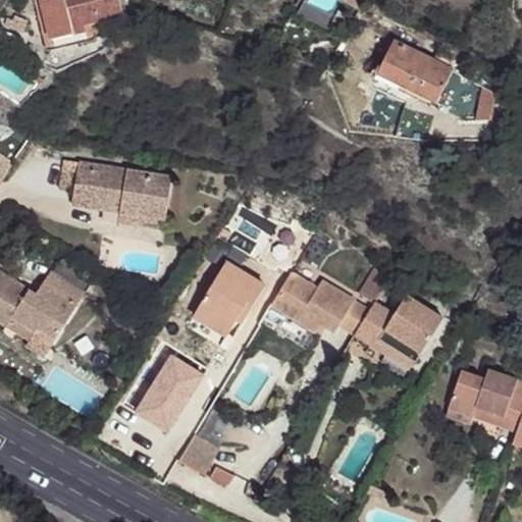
[(39,0),(49,42),(74,36),(72,28),(85,24),(123,14),(119,0),(39,0)]
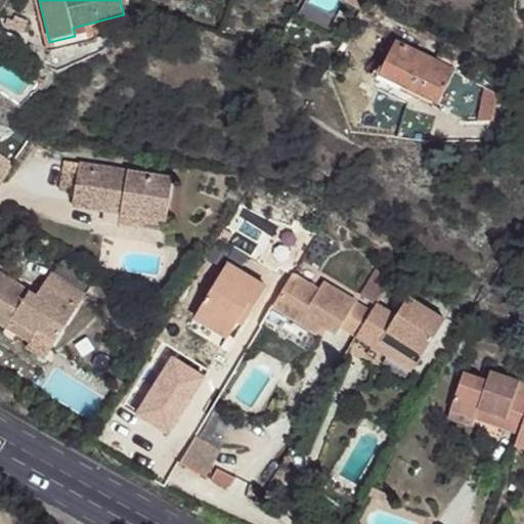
[(344,0),(345,1),(360,9),(365,0),(344,0)]
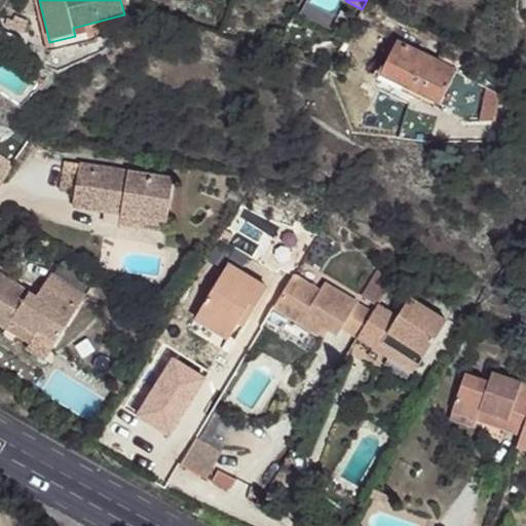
[(24,33),(28,21),(15,16),(13,21),(8,19),(5,27),(24,33)]
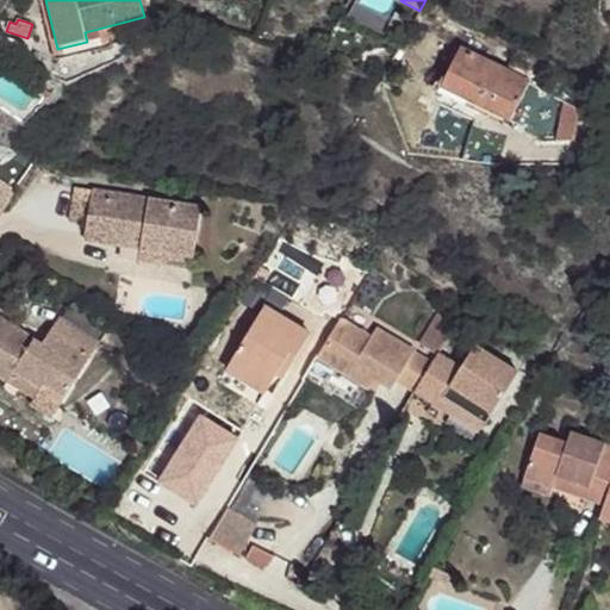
[(101,37),(99,29),(85,32),(87,42),(101,37)]
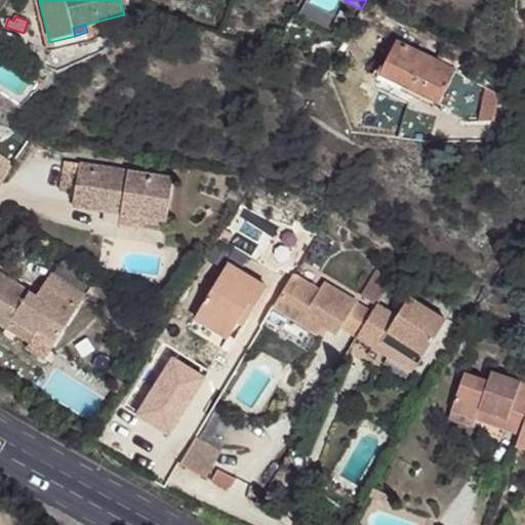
[(396,42),(380,74),(440,104),(456,72),(396,42)]
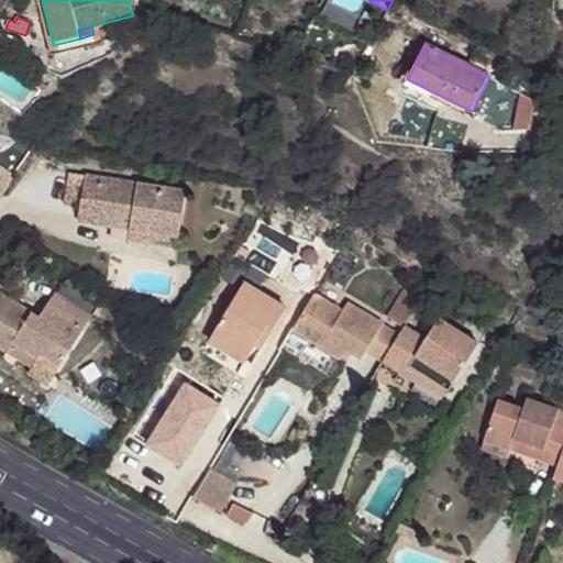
[(80,207),(86,176),(68,173),(64,205),(80,207)]
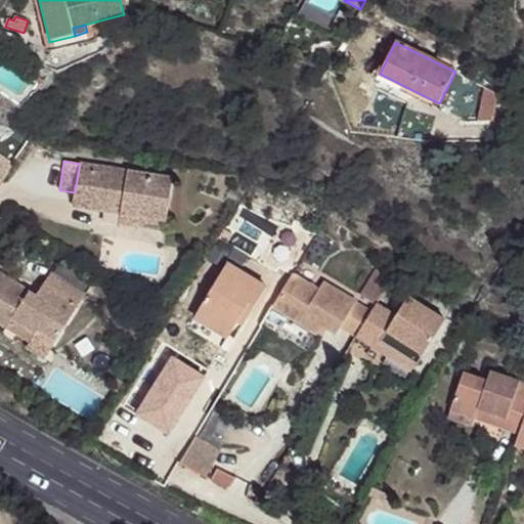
[(75,192),(73,206),(103,211),(121,214),(119,224),(138,227),(140,217),(167,221),(174,178),(80,164),(75,192)]
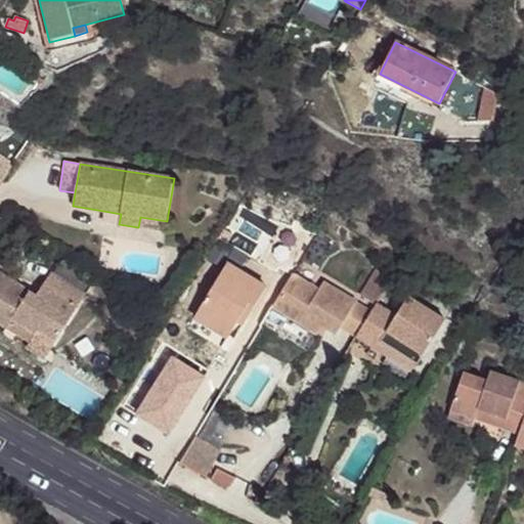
[(237,205),(242,195),(230,190),(226,200),(237,205)]
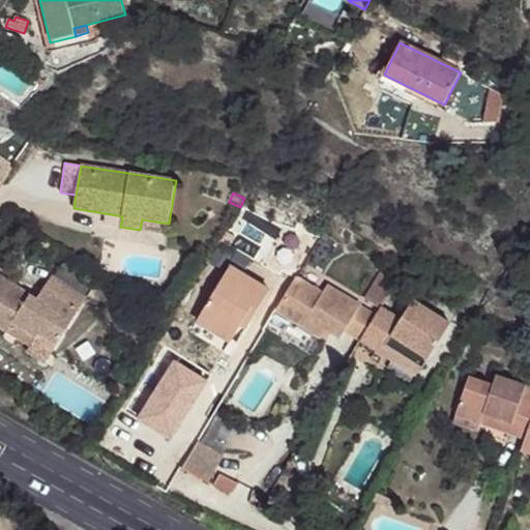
[(215,216),(212,209),(207,212),(210,218),(215,216)]
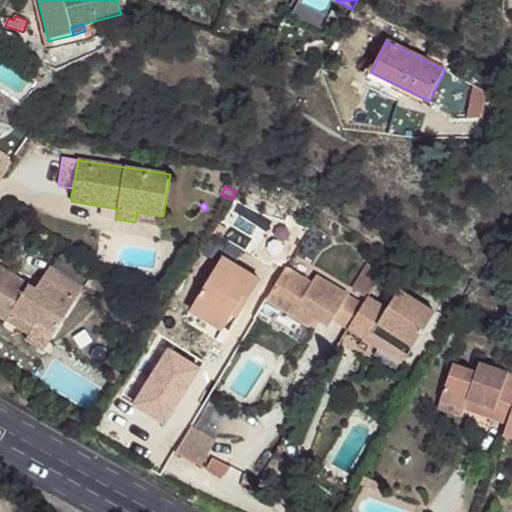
[(116,219),(118,209),(101,206),(99,216),(116,219)]
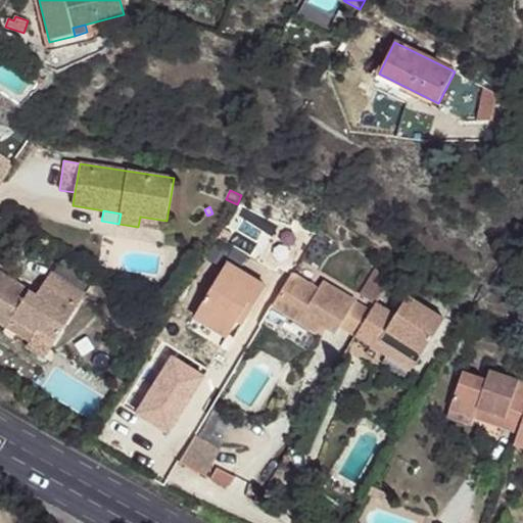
[(164,231),(167,221),(140,217),(138,227),(164,231)]
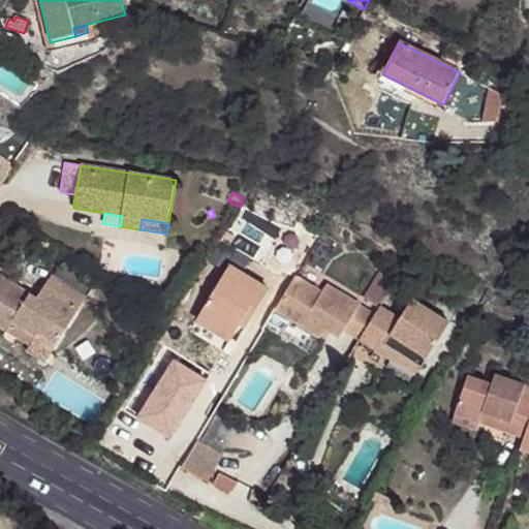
[(93,284),(60,263),(52,276),(85,298),(93,284)]
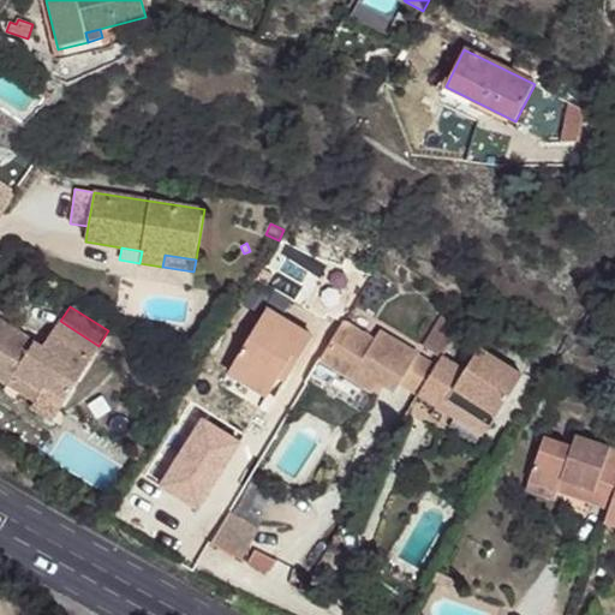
[(230,372),(268,396),(284,371),(290,375),(312,338),(267,310),(230,372)]
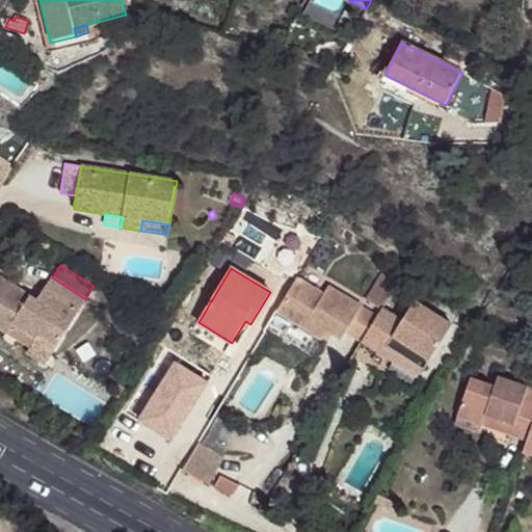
[(381,310),(382,308),(398,284),(382,274),(366,300),(381,310)]
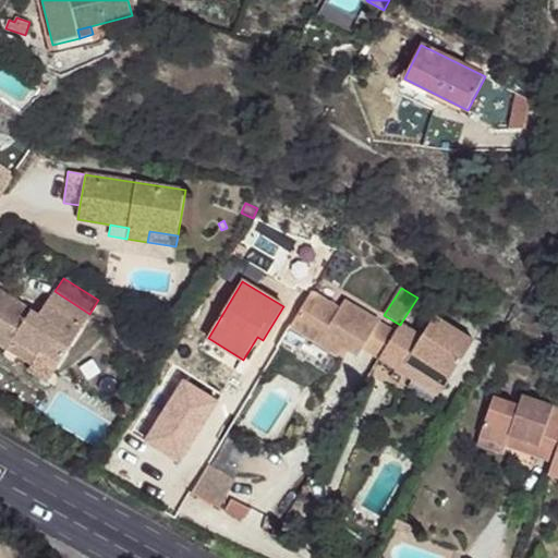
[(0,344),(9,350),(14,340),(39,356),(41,352),(60,363),(91,314),(53,291),(38,315),(0,291),(0,344)]
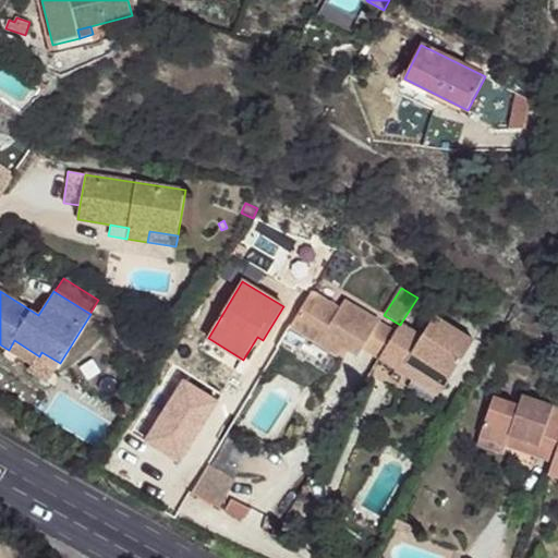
[(291,328),(319,346),(325,337),(343,348),(359,358),(363,350),(378,359),(396,331),(344,301),(340,308),(313,292),(291,328)]
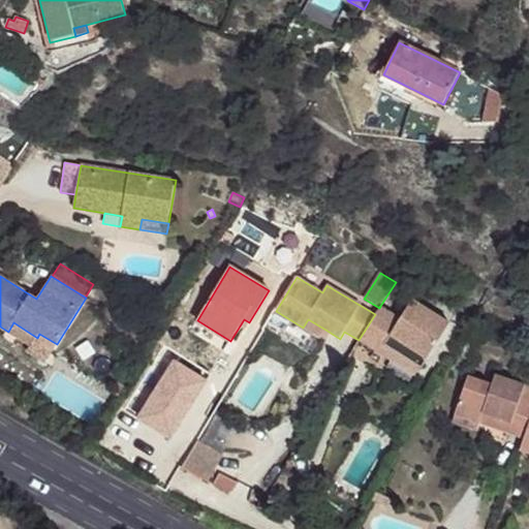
[(249,322),(263,331),(282,300),(269,290),(249,322)]
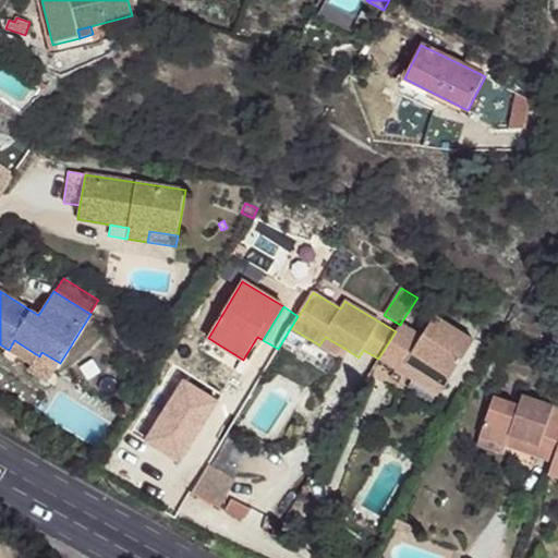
[(396,331),(378,359),(412,379),(417,372),(445,388),(474,340),(435,316),(422,336),(401,323),(400,325),(396,331)]
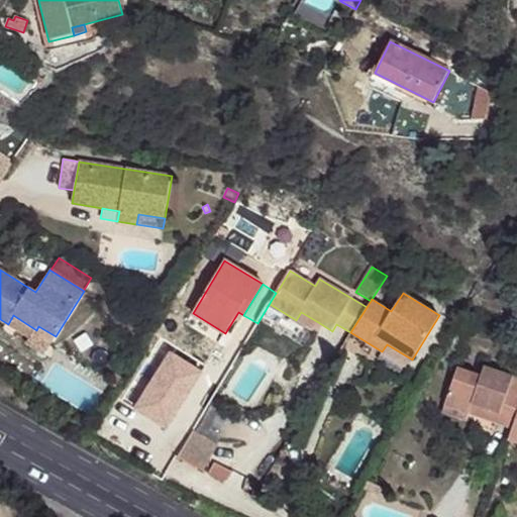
[(225,333),(231,336),(243,315),(238,312),(225,333)]
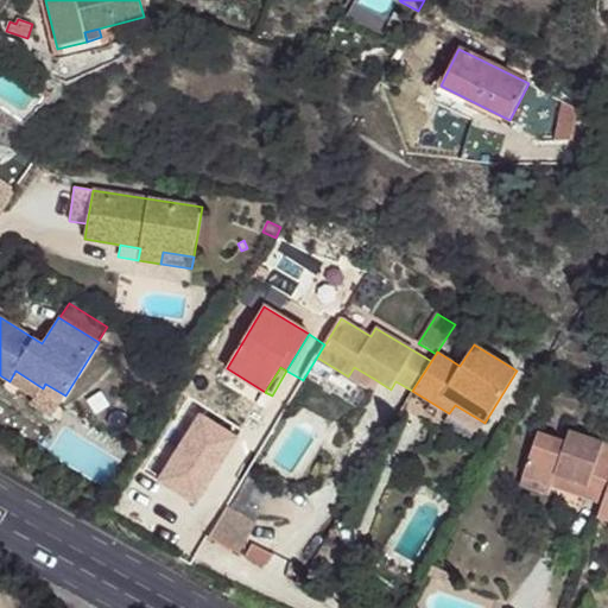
[(374,379),(354,367),(348,377),(368,390),(374,379)]
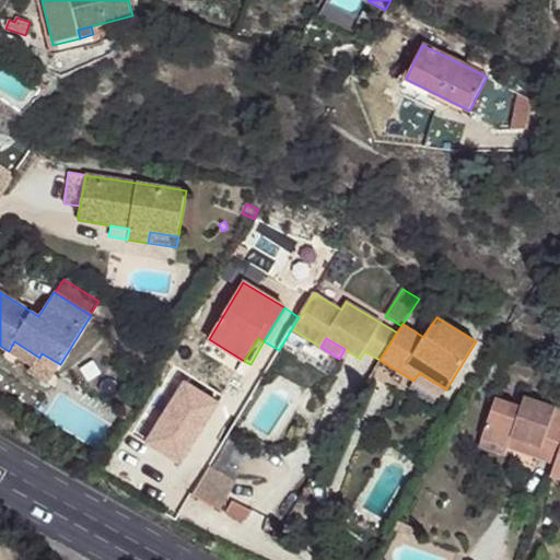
[(48,384),(60,364),(42,353),(39,358),(14,341),(9,351),(32,365),(27,372),(48,384)]
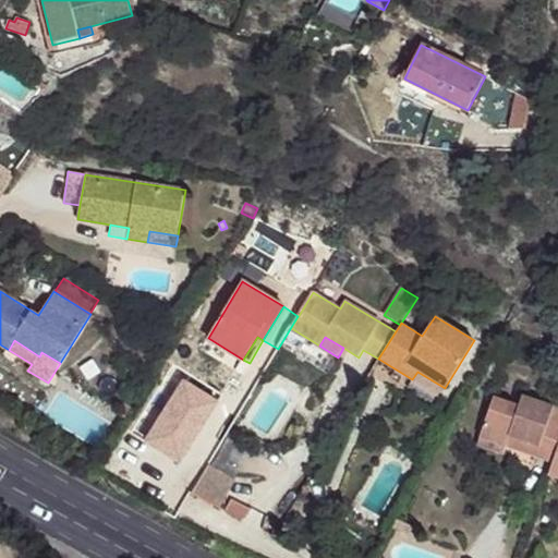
[(417,372),(412,379),(439,397),(445,388),(417,372)]
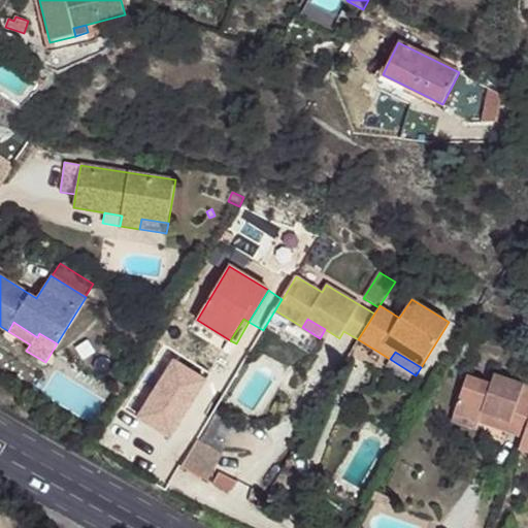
[(206,382),(173,360),(137,417),(170,437),(206,382)]
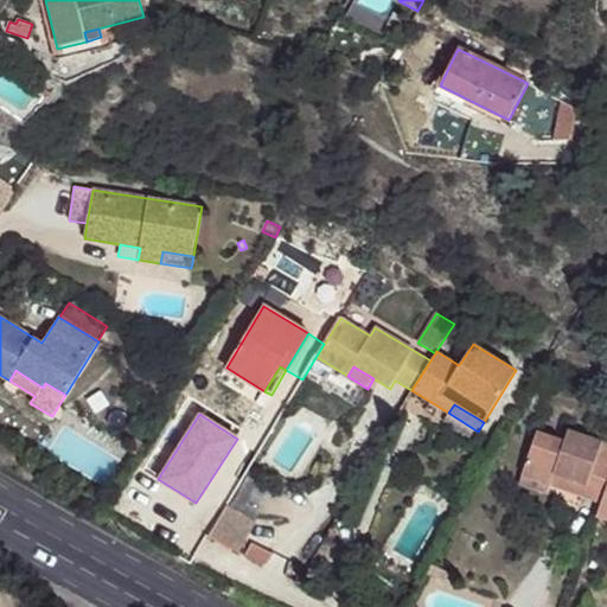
[(537,432),(522,474),(551,485),(555,474),(587,485),(582,497),(601,503),(606,485),(606,443),(568,430),(564,441),(537,432)]
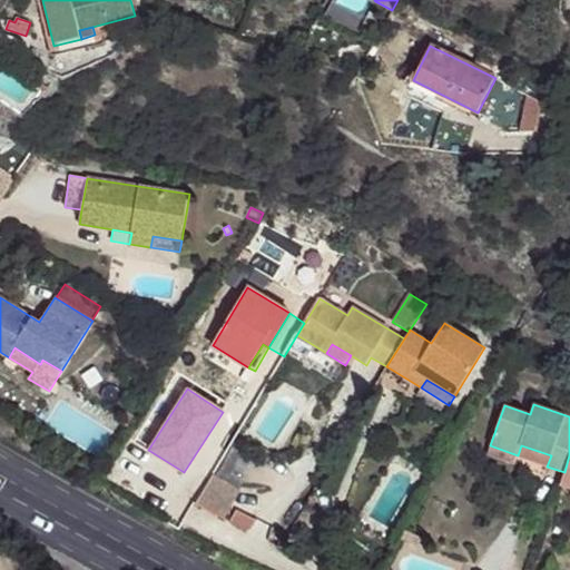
[(127,412),(121,421),(130,426),(136,418),(127,412)]
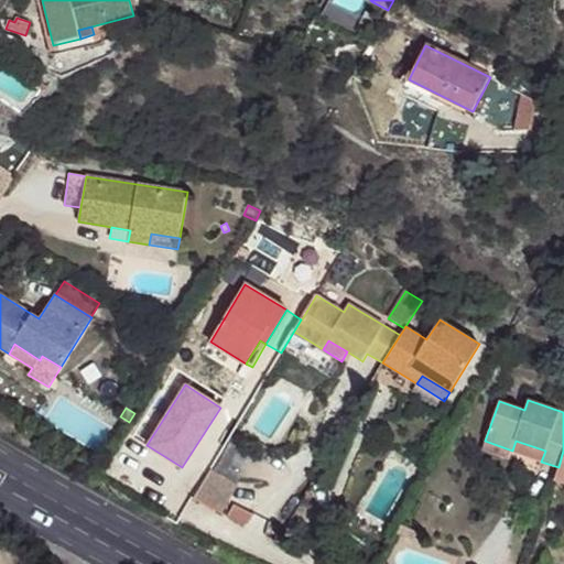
[(509,458),(512,451),(485,441),(481,449),(509,458)]
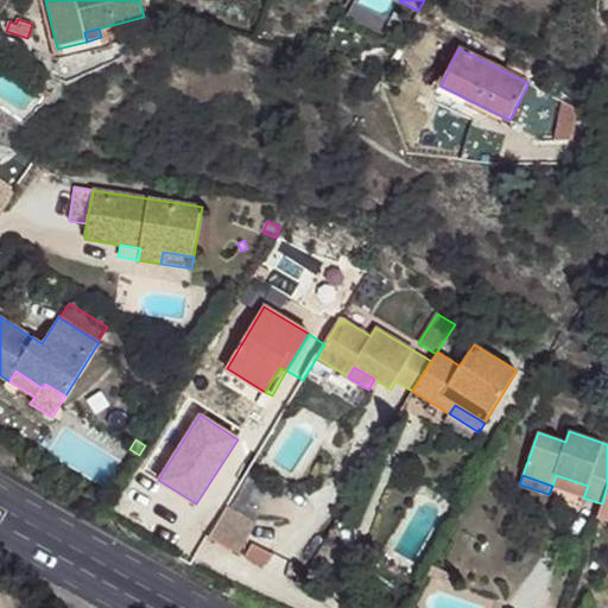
[(583,498),(588,486),(556,475),(552,486),(583,498)]
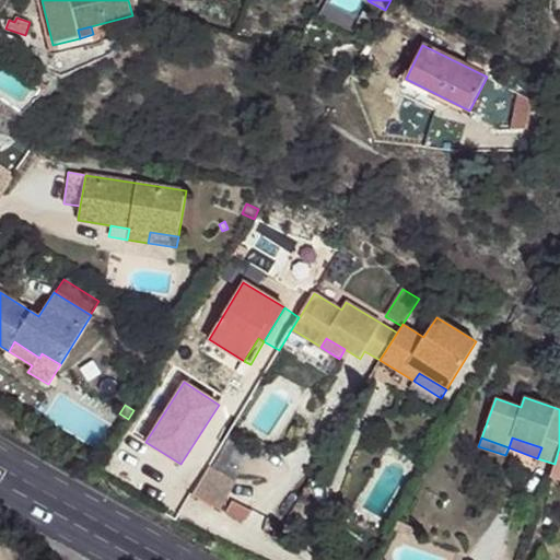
[(559,447),(555,464),(550,477),(559,479),(559,447)]
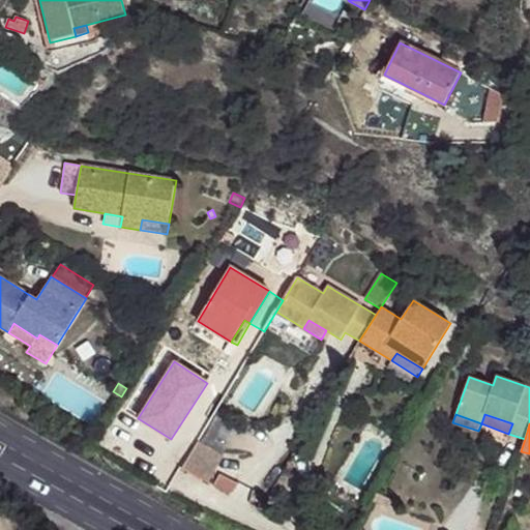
[(198,443),(183,467),(209,480),(222,455),(198,443)]
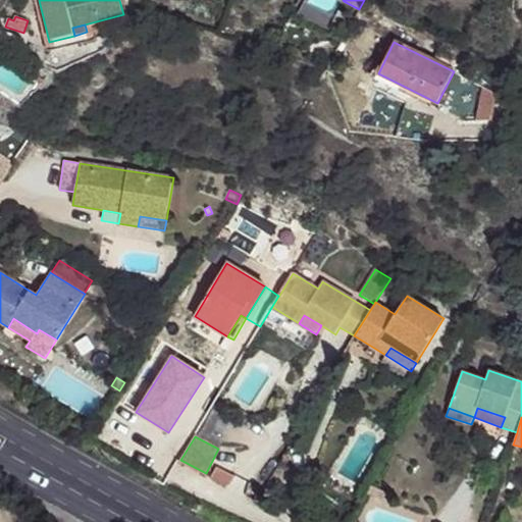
[(374,489),(372,497),(387,502),(390,494),(374,489)]
